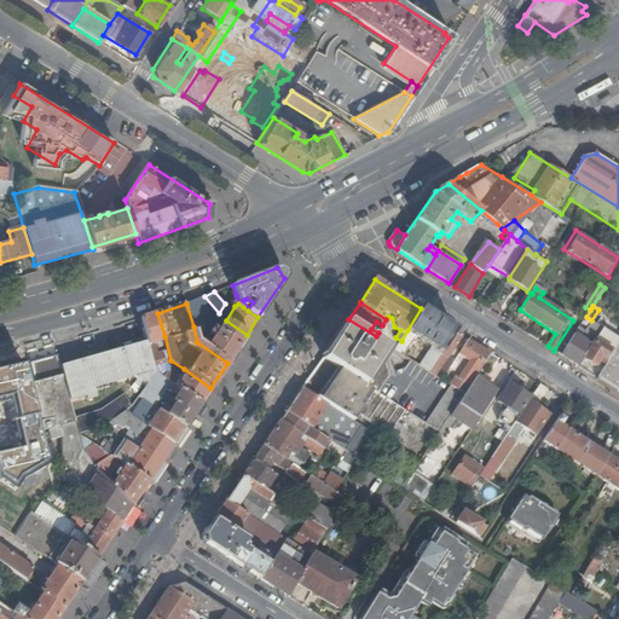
[(421,308),(408,330),(417,336),(434,347),(422,366),(429,371),(439,357),(445,347),(456,331),(421,308)]
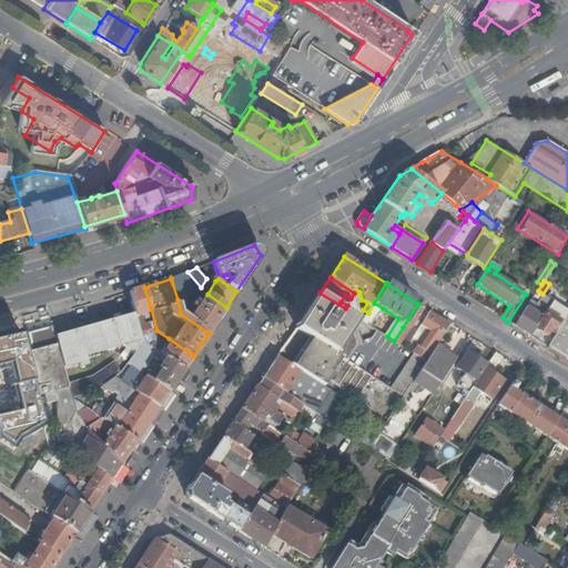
[(144,287),(128,292),(134,313),(142,342),(149,346),(154,338),(152,330),(149,331),(148,323),(144,324),(142,315),(146,314),(145,311),(151,308),(144,287)]
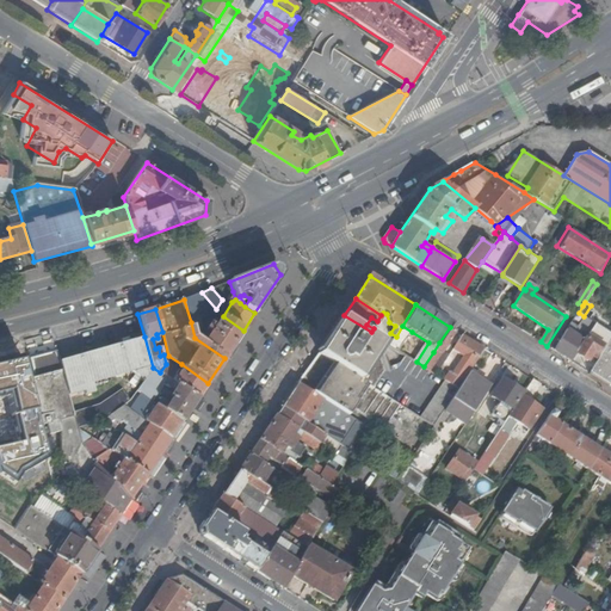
[(371,332),(344,315),(319,353),(372,388),(383,371),(377,352),(384,340),(376,335),(371,332)]
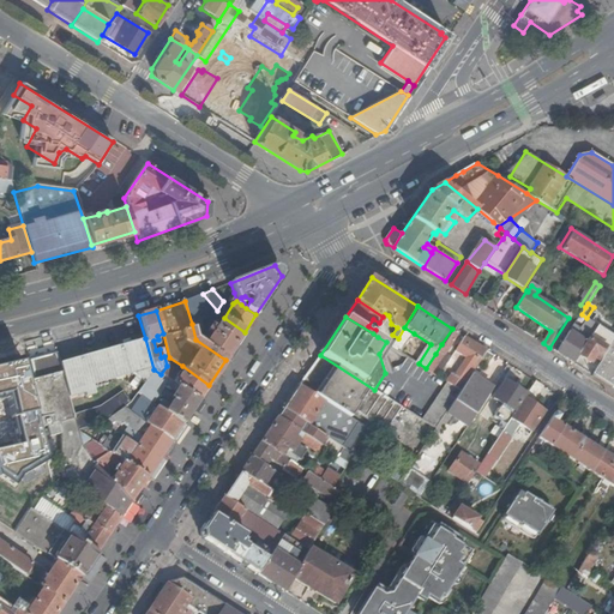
[(200,321),(192,324),(196,339),(226,360),(245,332),(224,318),(223,318),(215,329),(211,326),(205,336),(202,333),(204,331),(200,321)]
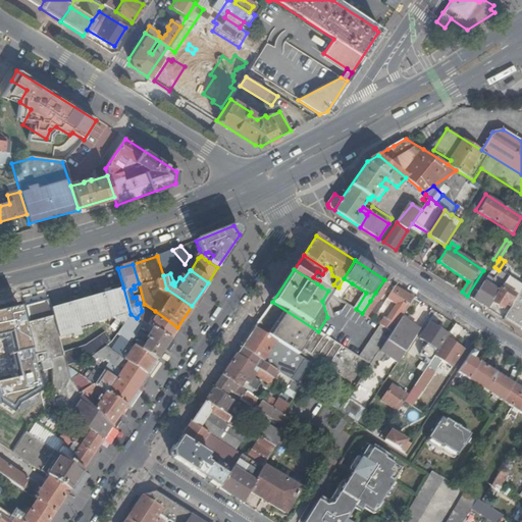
[(494,277),(489,274),(474,300),(488,309),(492,303),(509,277),(499,270),(494,277)]
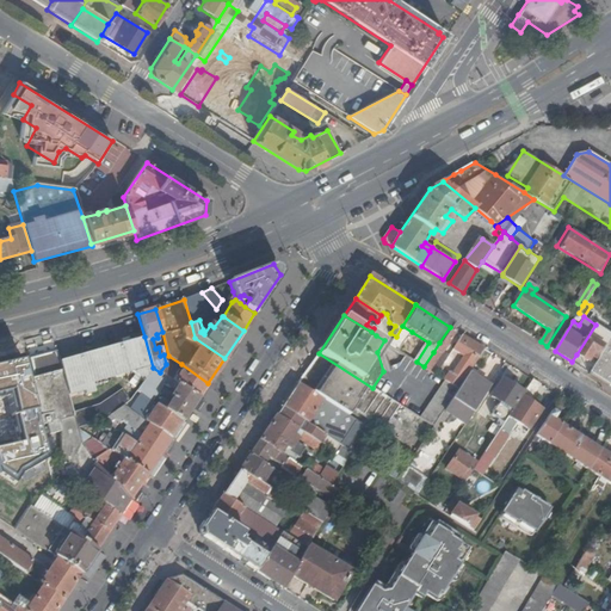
[(610,339),(610,333),(596,325),(576,355),(587,362),(593,353),(599,358),(610,339)]
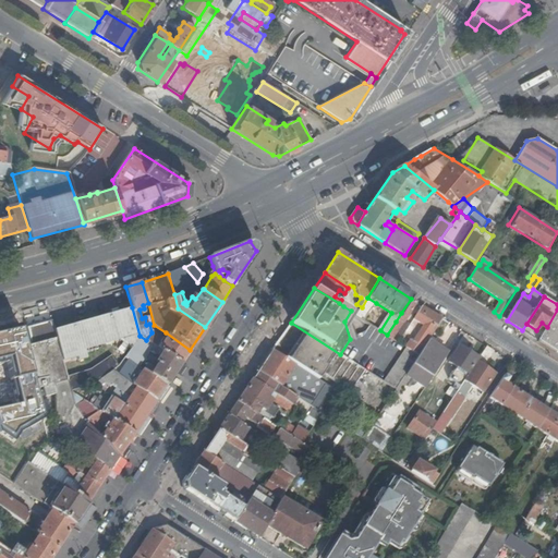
[(367,298),(362,307),(356,315),(365,320),(376,303),(367,298)]
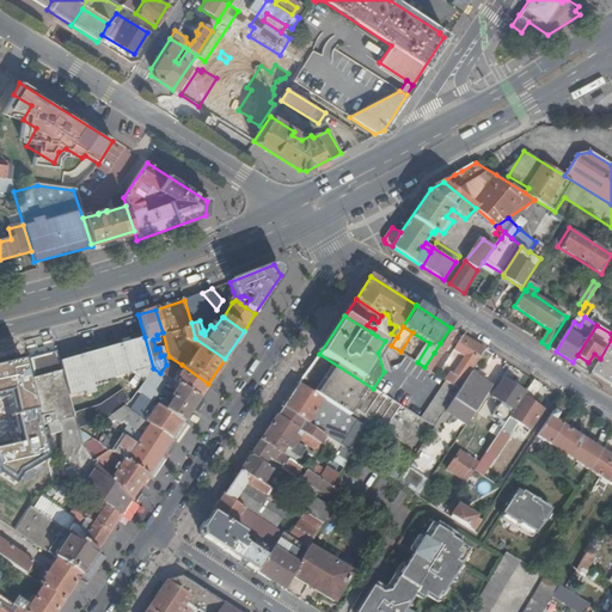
[(458,332),(451,328),(440,343),(448,348),(458,332)]
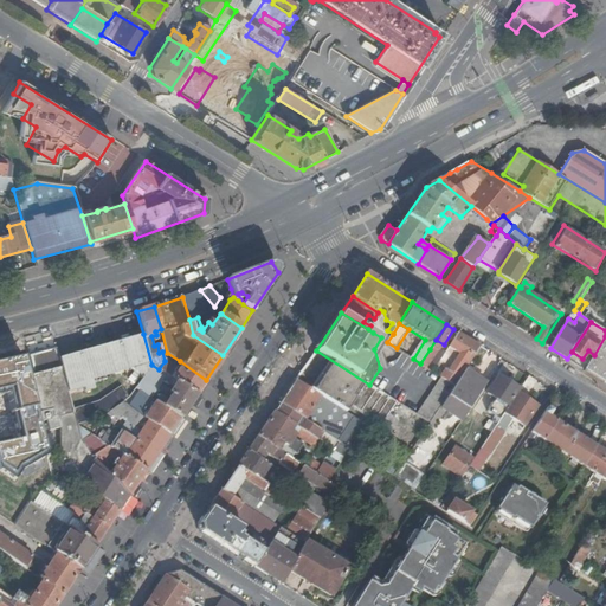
[(449,369),(446,368),(440,376),(442,376),(456,386),(465,372),(482,347),(459,333),(450,349),(459,355),(449,369)]
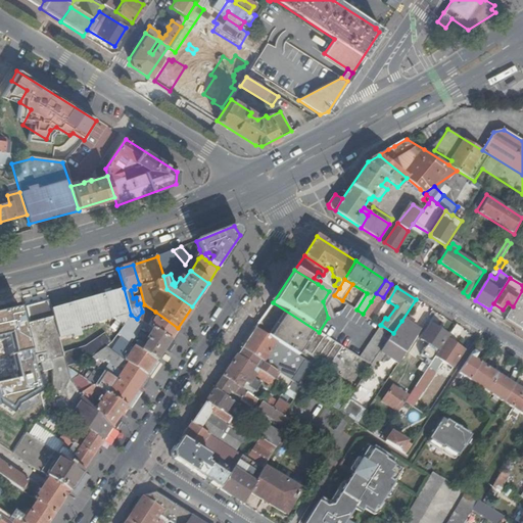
[(124,288),(50,308),(52,316),(58,337),(72,334),(72,336),(80,335),(79,330),(91,327),(90,321),(110,316),(124,326),(131,315),(124,288)]
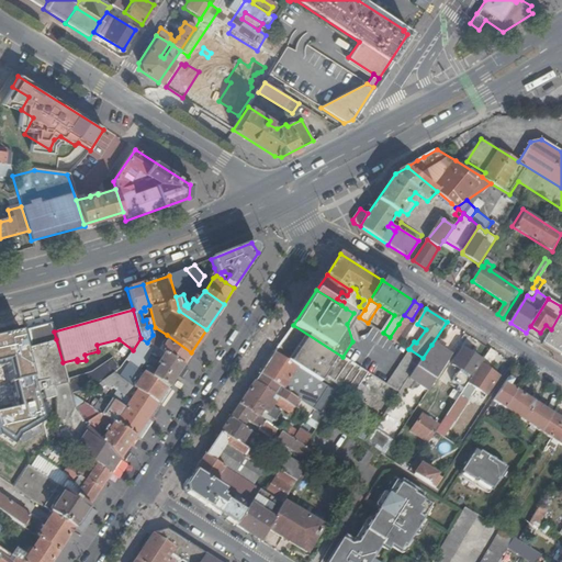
[(561,312),(551,329),(542,344),(561,356),(561,355),(561,312)]
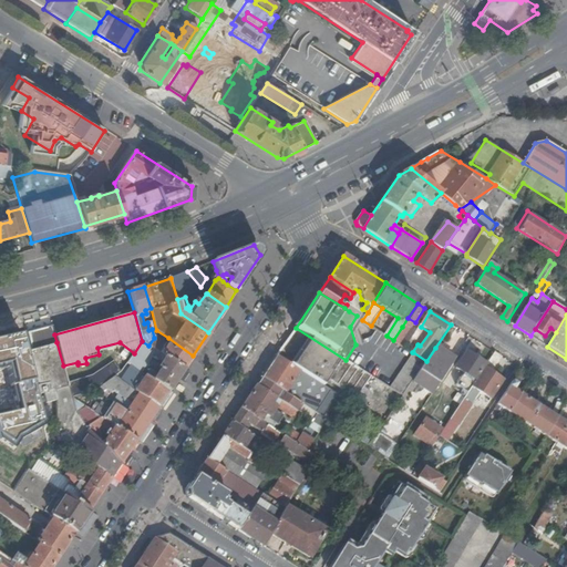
[(415,322),(408,318),(402,327),(410,331),(415,322)]
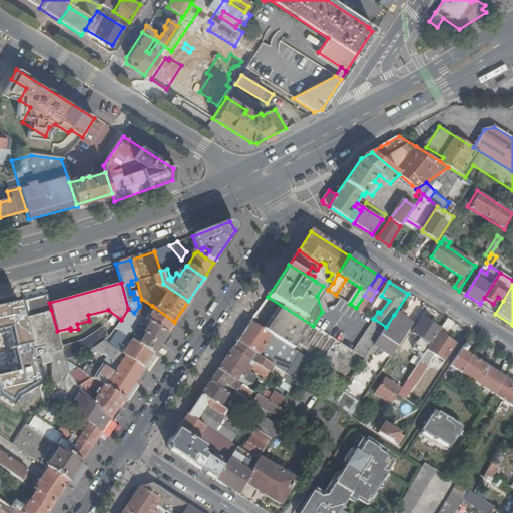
[(28,316),(22,318),(30,352),(46,348),(47,353),(49,362),(50,369),(51,368),(64,360),(60,345),(57,331),(51,310),(49,303),(47,295),(24,301),(26,309),(28,316)]
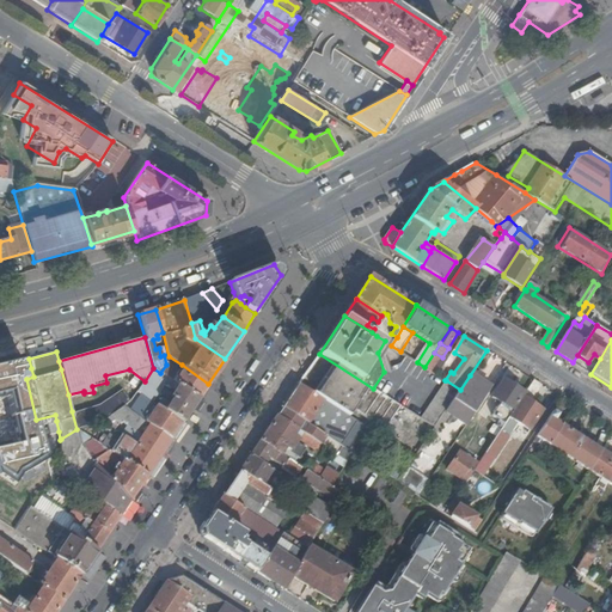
[(442,357),(434,353),(424,367),(433,372),(442,357)]
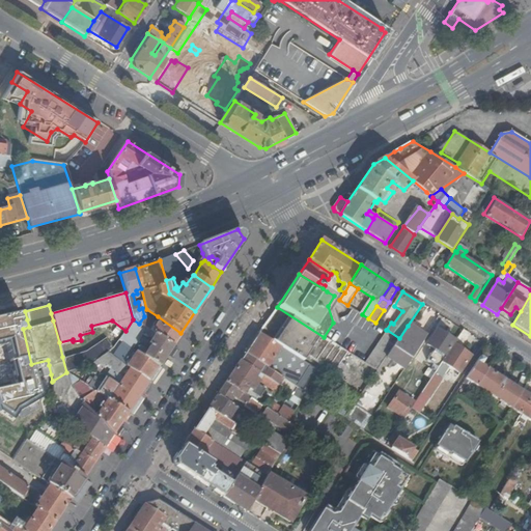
[(277,307),(259,333),(303,360),(307,355),(335,372),(347,353),(324,337),(277,307)]
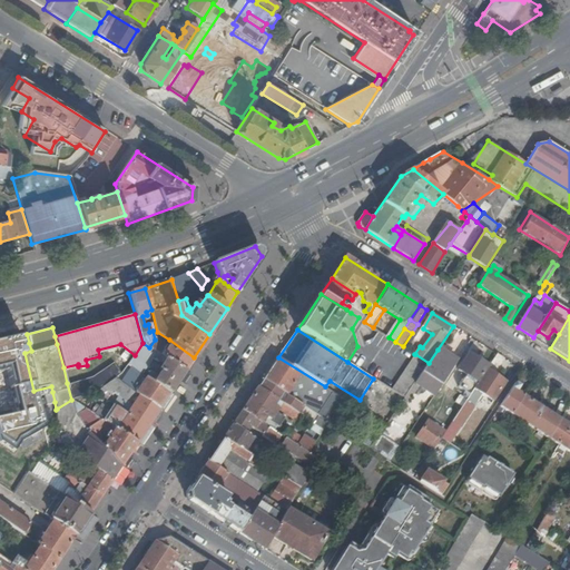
[(20,335),(0,340),(0,414),(9,446),(36,440),(28,408),(37,404),(35,396),(33,391),(25,353),(20,335)]
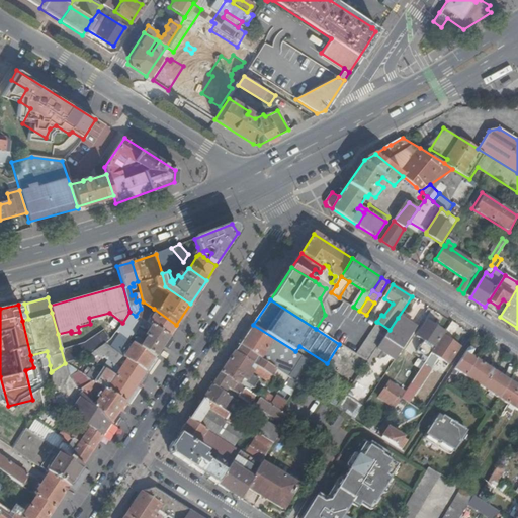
[(176,325),(154,309),(153,311),(155,313),(151,319),(144,314),(141,319),(142,320),(144,322),(168,337),(176,325)]
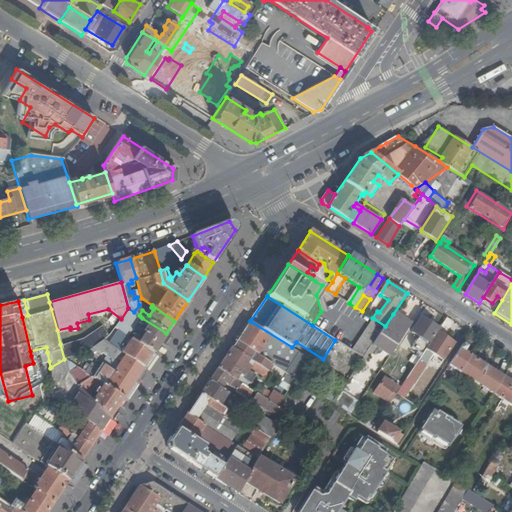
[(134,312),(128,308),(121,319),(114,327),(130,338),(132,335),(129,332),(140,316),(139,315),(134,312)]
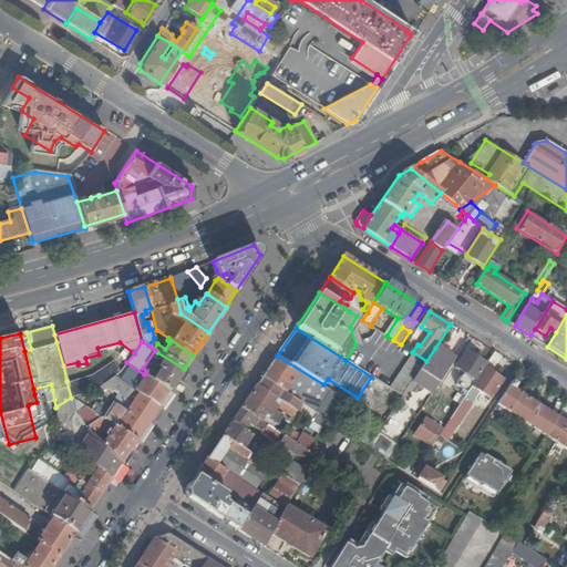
[(435,348),(426,361),(411,382),(416,385),(424,390),(431,379),(440,384),(441,382),(455,361),(435,348)]
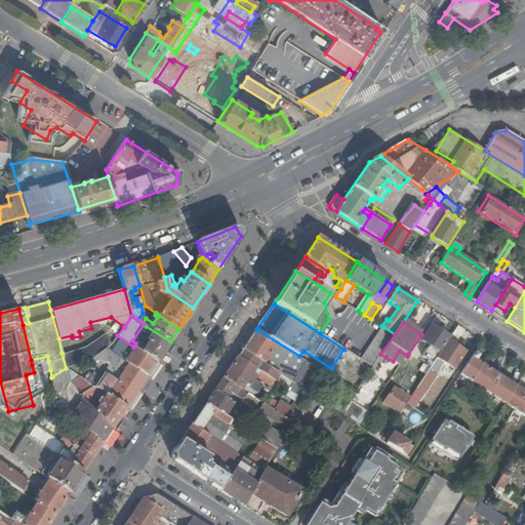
[(157,362),(170,341),(146,326),(145,328),(147,329),(146,332),(150,335),(147,340),(148,341),(142,352),(157,362)]
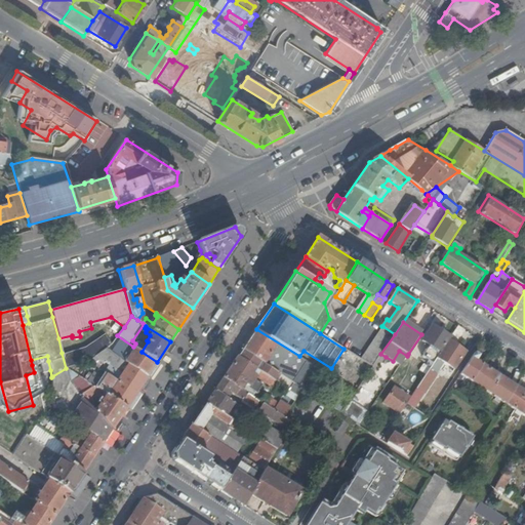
[(395,334),(382,326),(361,359),(372,366),(376,360),(380,354),(395,334)]
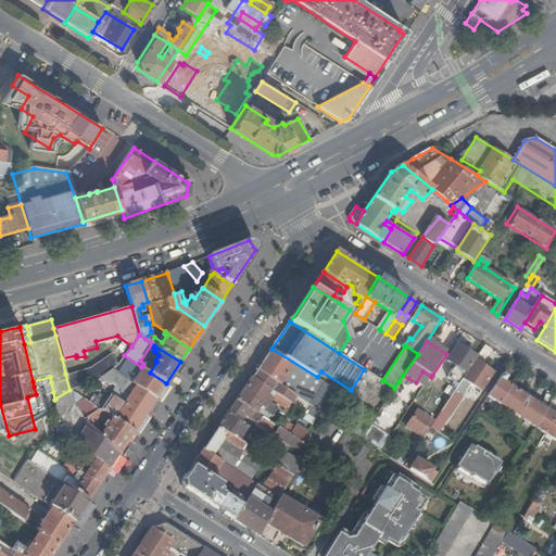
[(477,358),(467,375),(434,424),(431,428),(438,431),(440,433),(442,430),(441,429),(449,417),(450,417),(462,399),(459,397),(468,383),(481,392),(493,375),(481,367),(492,351),(485,346),(477,358)]
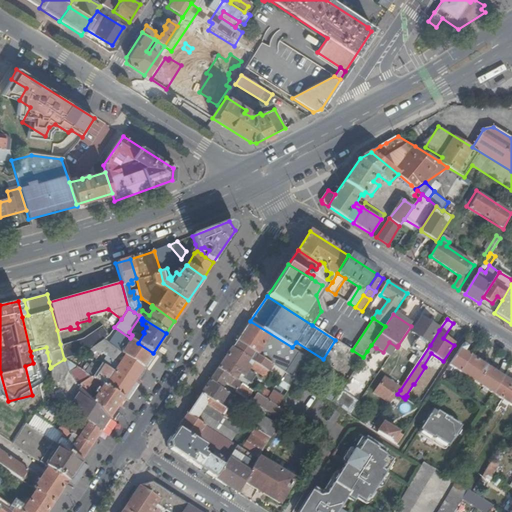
[(422,319),(412,334),(430,345),(439,330),(422,319)]
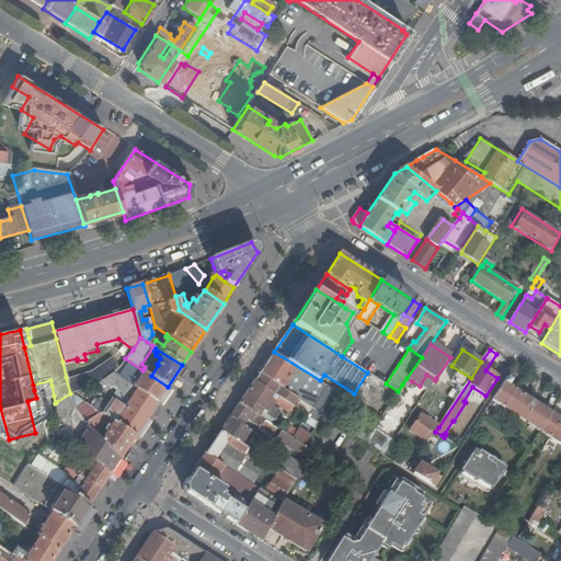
[(274,352),(260,374),(321,413),(338,391),(320,380),(274,352)]
